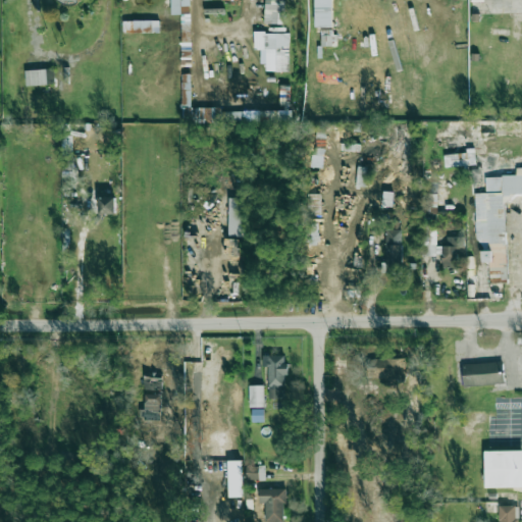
[(170,0),(171,14),(190,13),(190,0),(170,0)]
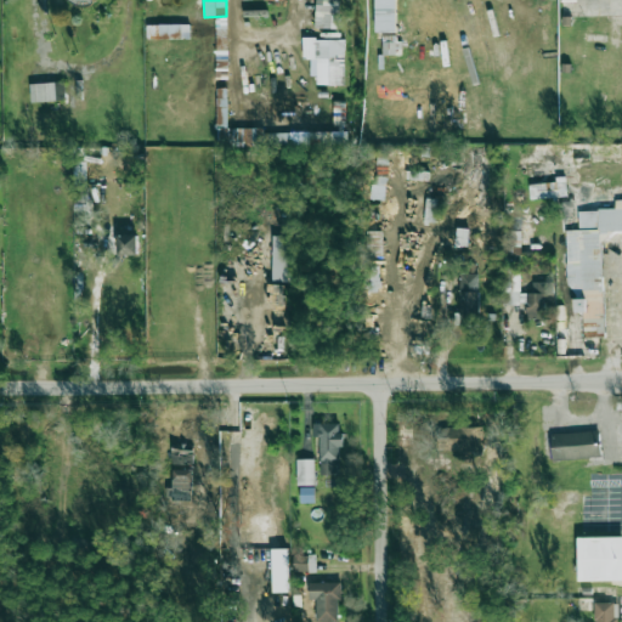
[(339,28),(339,0),(316,0),(316,28),(339,28)]
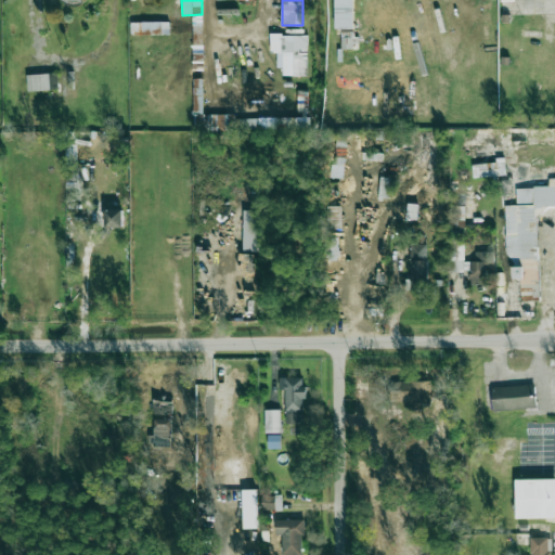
[(353,0),(334,0),(335,29),(353,29),(353,0)]
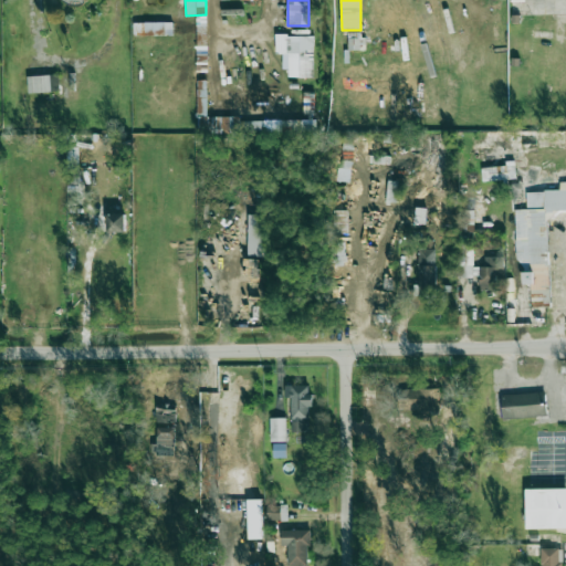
[(239,116),(208,116),(207,16),(196,16),(197,134),(239,134),(239,116)]
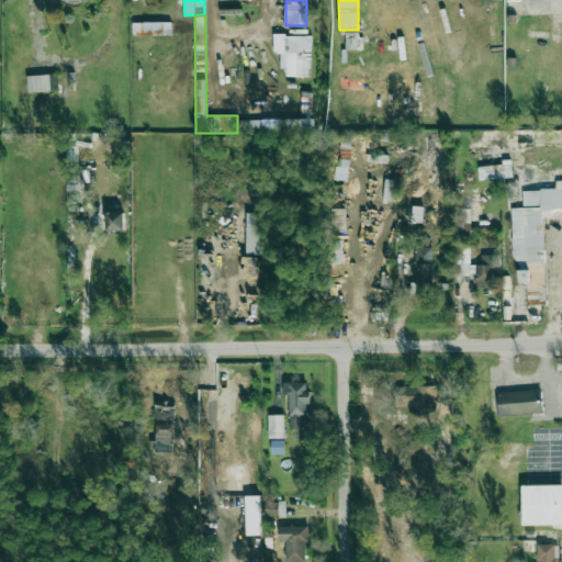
[(132,35),(194,35),(193,22),(132,23),(132,35)]
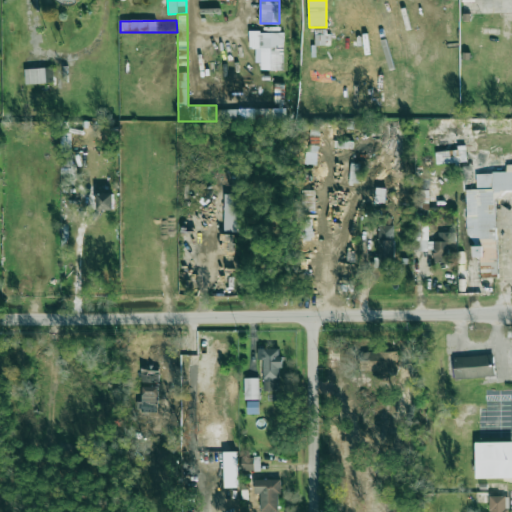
[(284,32),(249,32),(249,48),(261,49),(261,69),(284,70),(284,32)]
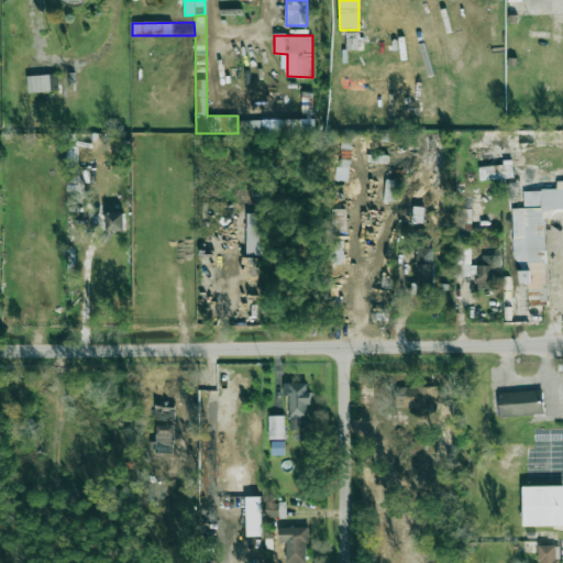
[(29,92),(59,90),(57,74),(28,77),(29,92)]
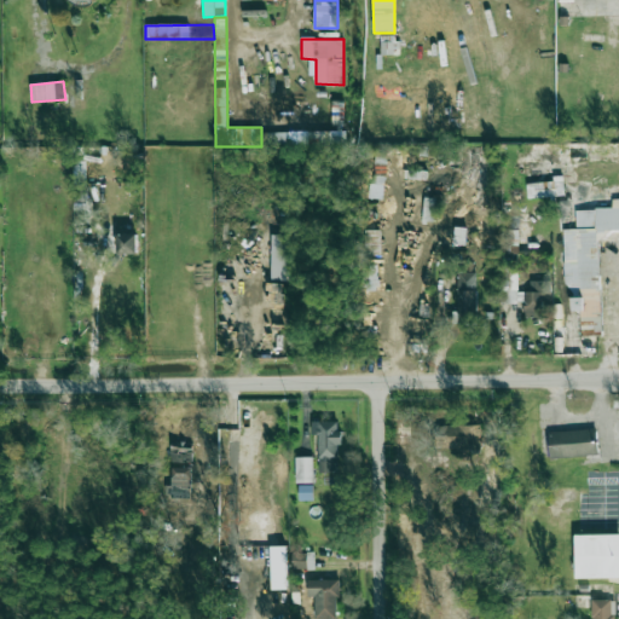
[(527,197),(563,196),(563,181),(526,183),(527,197)]
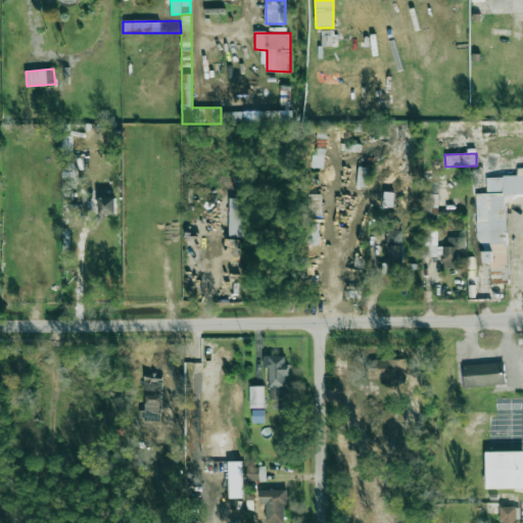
[(508,283),(506,194),(522,194),(522,167),(517,168),(517,176),(485,177),(486,193),(476,193),(478,263),(489,262),(489,284),(508,283)]
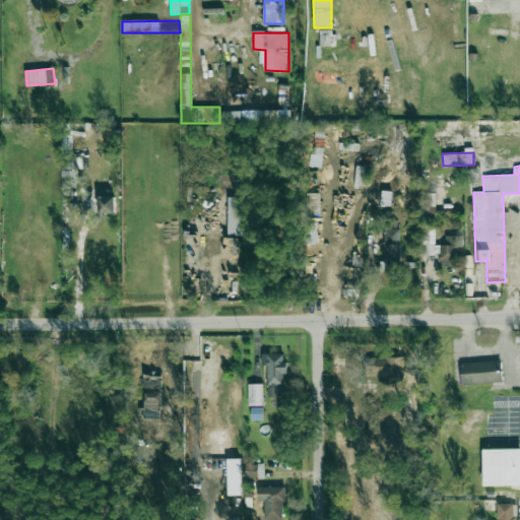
[(421,213),(445,212),(444,179),(420,180),(421,213)]
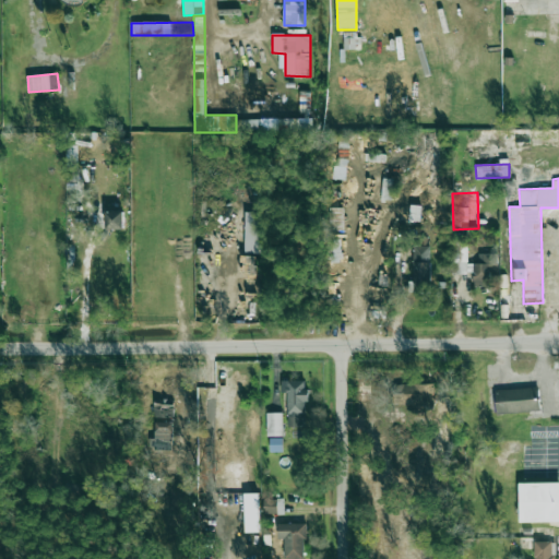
[(419,205),(411,204),(409,218),(418,219),(419,205)]
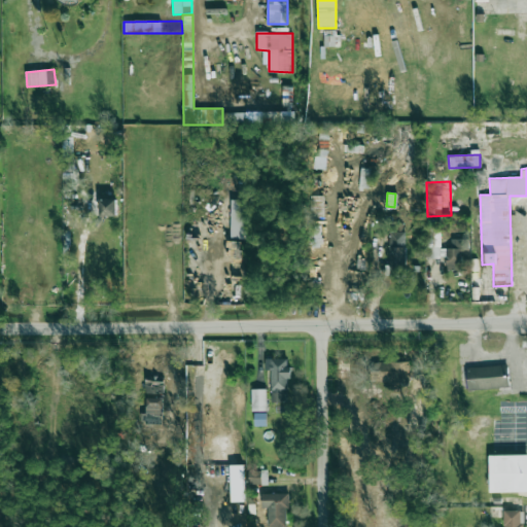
[(323,218),(324,196),(310,195),(309,217),(323,218)]
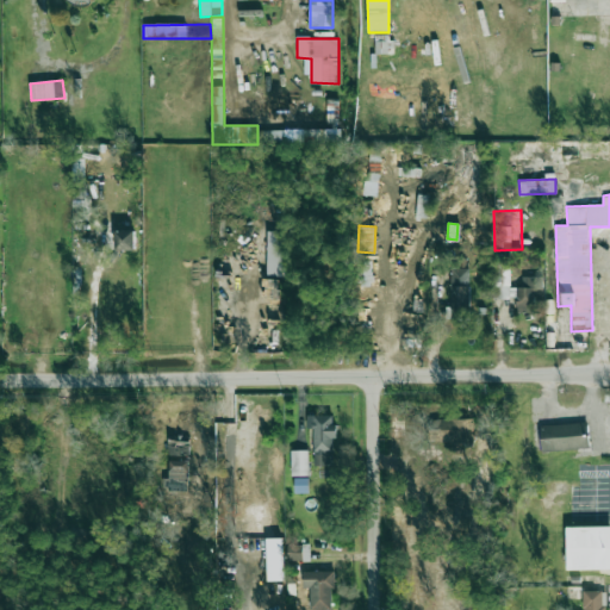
[(135,230),(114,230),(114,249),(135,250),(135,230)]
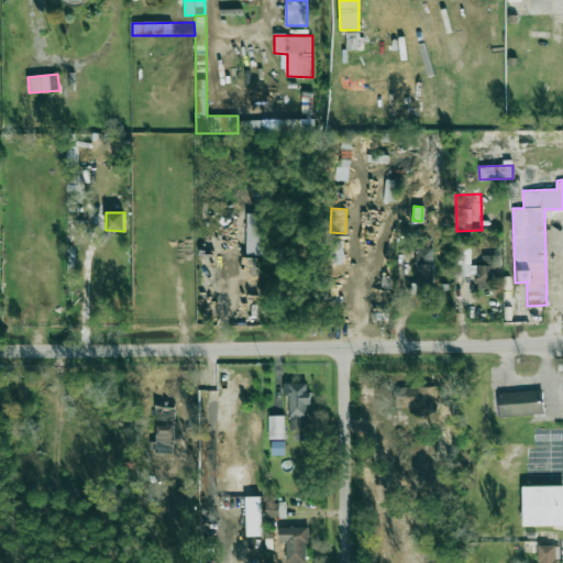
[(246,255),(261,255),(262,213),(247,212),(246,255)]
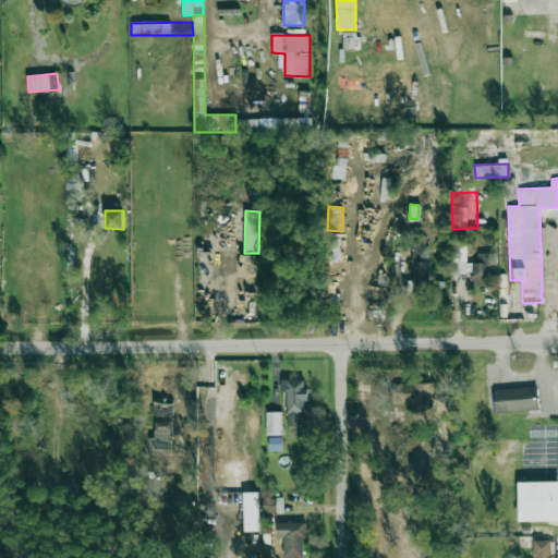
[(328,262),(340,261),(339,238),(327,239),(328,262)]
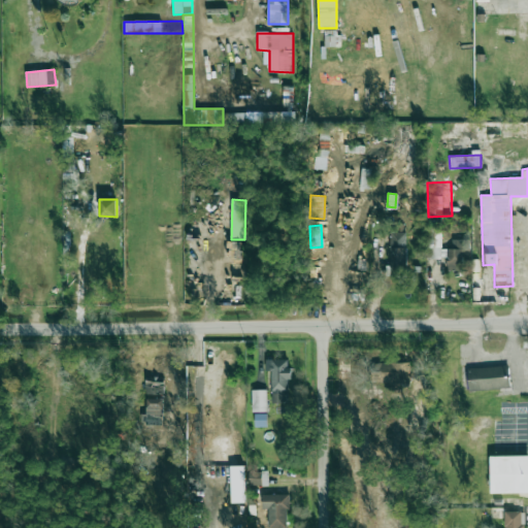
[(440,228),(427,228),(427,258),(447,258),(447,270),(464,269),(463,261),(469,261),(469,238),(452,239),(452,248),(441,249),(440,228)]
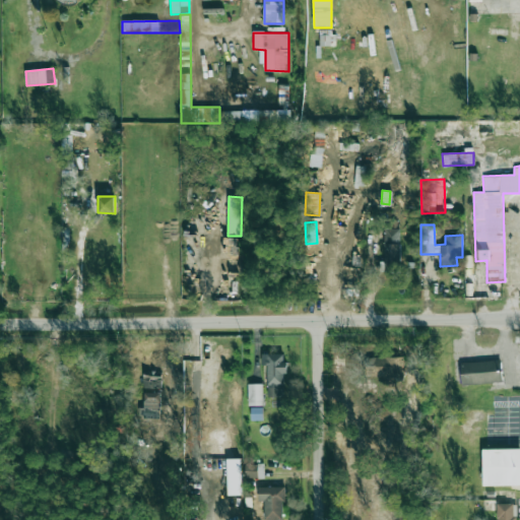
[(398,229),(383,229),(383,275),(399,274),(398,229)]
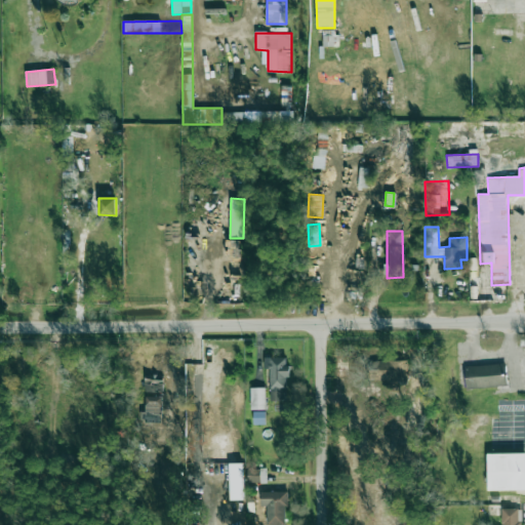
[(287,357),(264,357),(264,368),(270,368),(270,401),(287,401),(287,357)]
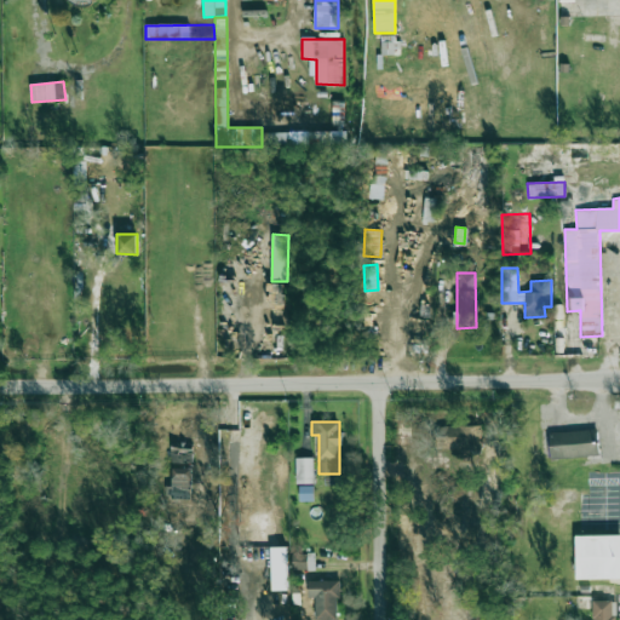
[(437,449),(481,449),(481,425),(436,425),(437,449)]
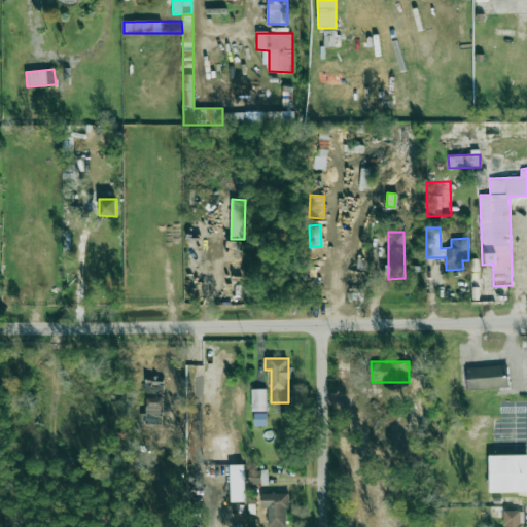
[(466,366),(466,389),(508,387),(507,365),(466,366)]
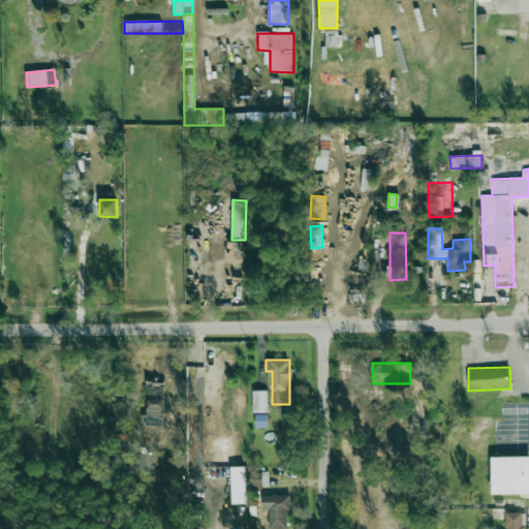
[(146,395),(163,395),(163,380),(146,381),(146,395)]
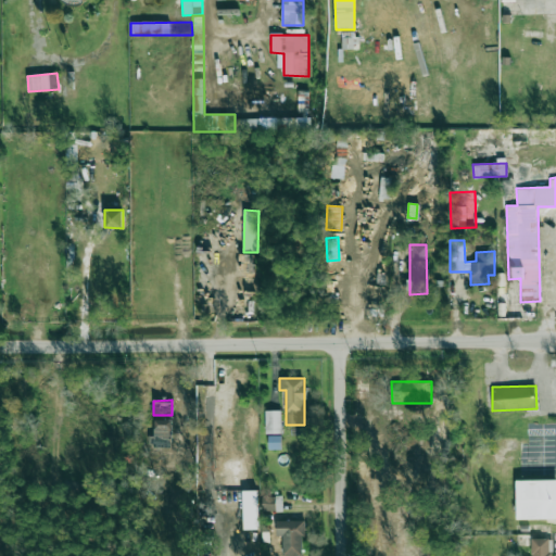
[(281,433),(280,409),(264,411),(265,433),(281,433)]
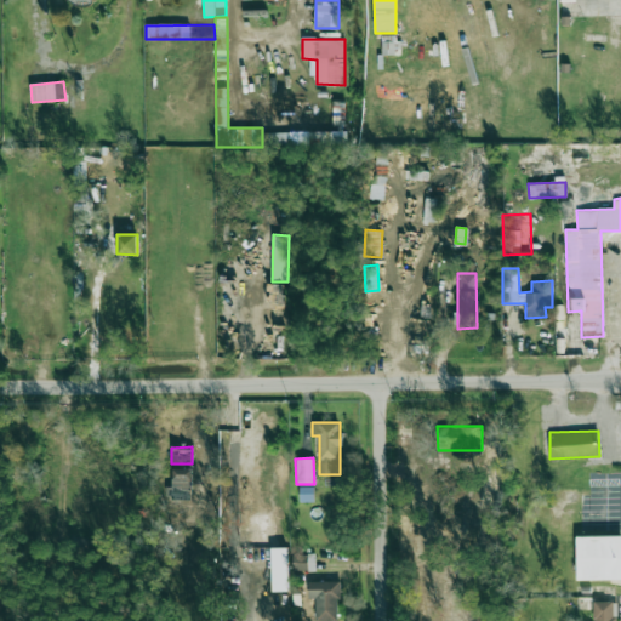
[(191,468),(171,468),(171,486),(165,486),(165,496),(189,496),(191,468)]
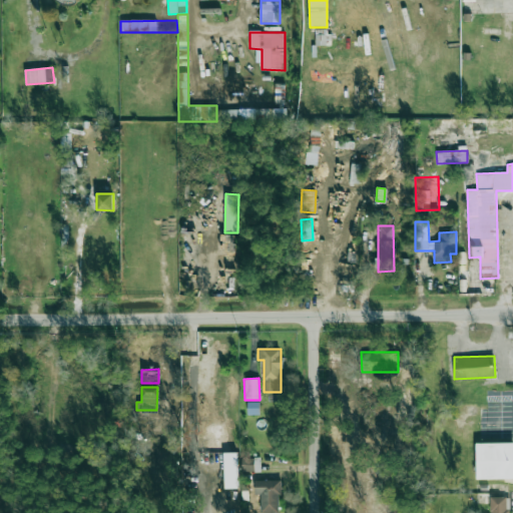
[(246,402),(247,414),(260,414),(259,402),(246,402)]
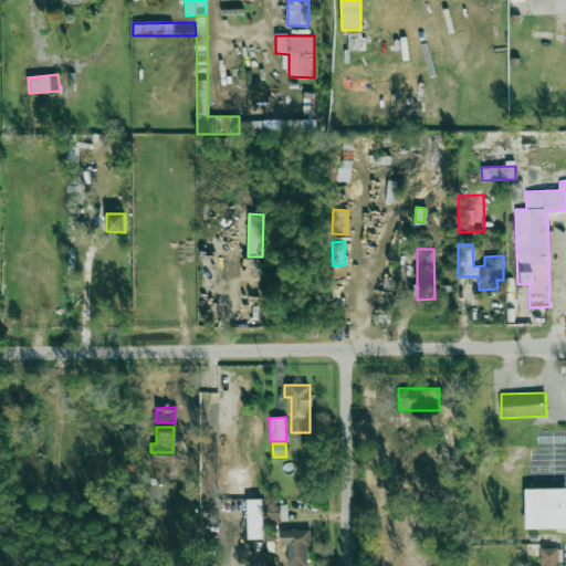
[(565,488),(525,489),(526,528),(565,527),(565,488)]
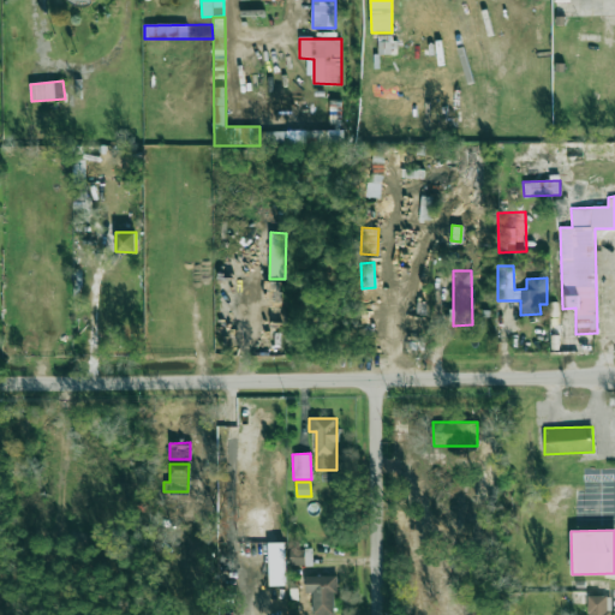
[(311,549),(290,549),(290,563),(311,565),(311,549)]
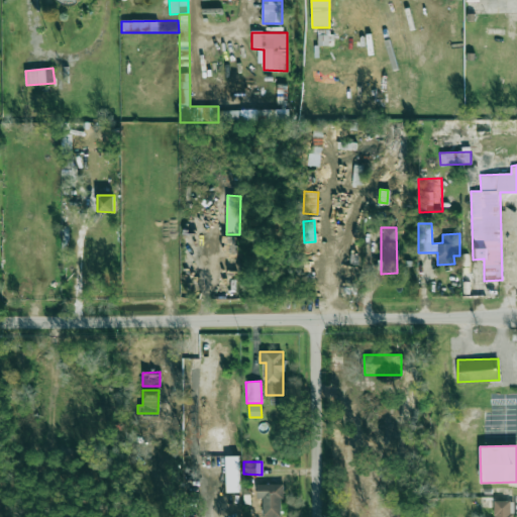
[(282,484),(255,484),(255,498),(262,498),(262,515),(281,516),(282,484)]
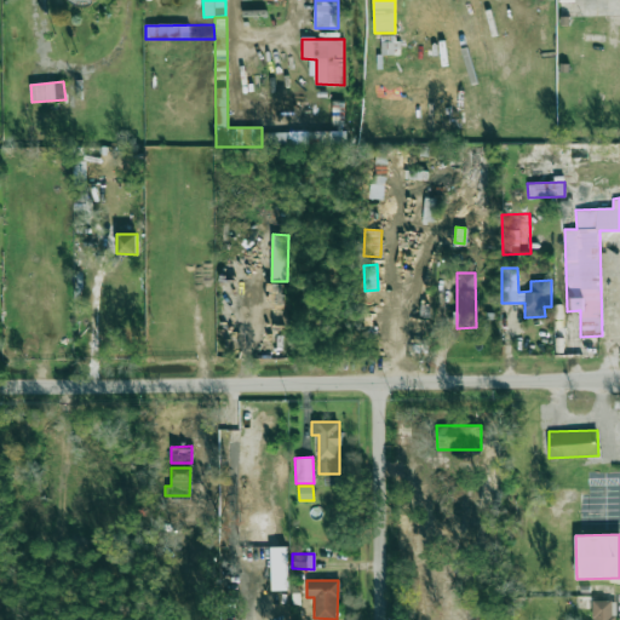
[(614,619),(614,600),(591,601),(591,619),(614,619)]
